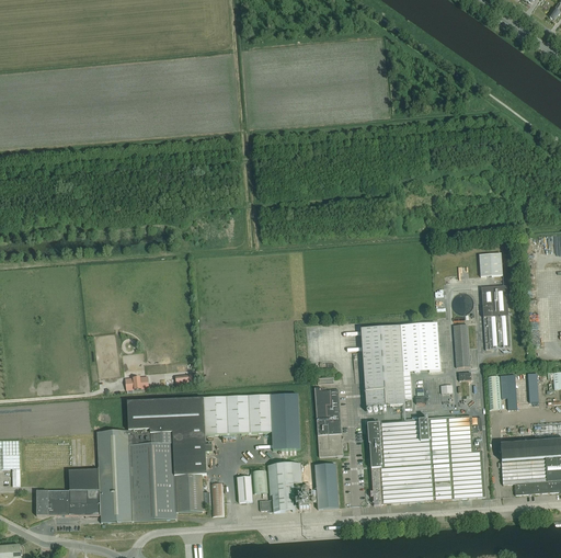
[(559,0),(550,14),(554,19),(560,11),(560,10),(560,0),(559,0)]
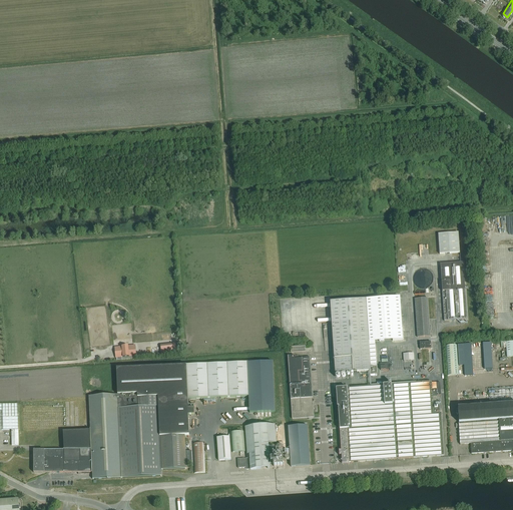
[(458,230),(438,232),(439,251),(459,250),(458,230)]
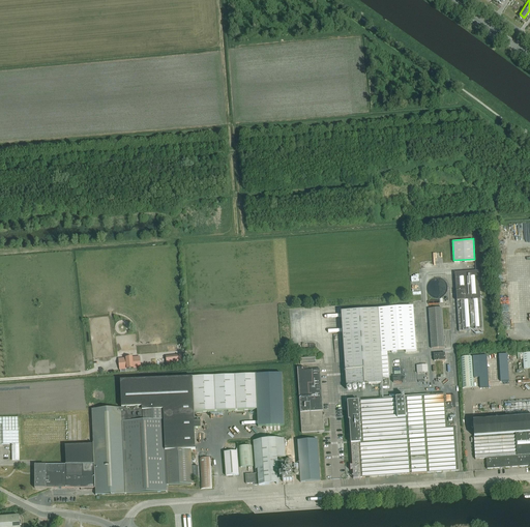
[(438,260),(444,259),(443,250),(434,251),(434,252),(437,252),(438,260)]
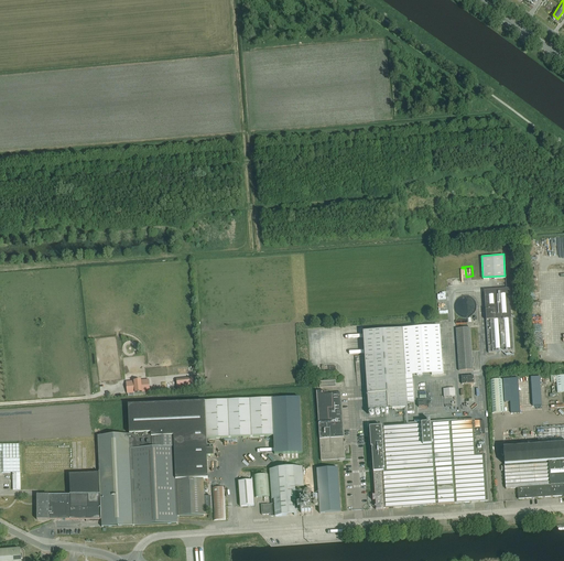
[(488,349),(513,348),(509,284),(484,287),(488,349)]
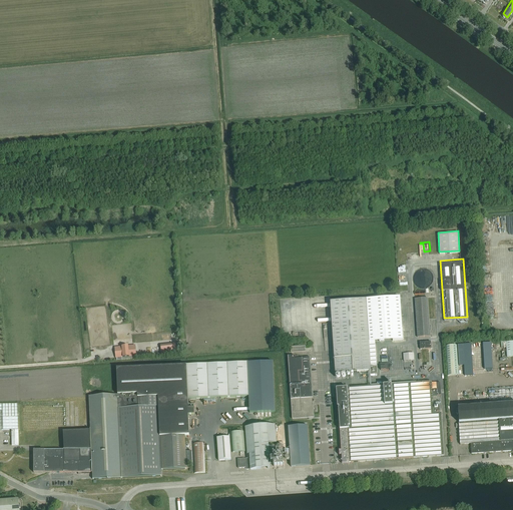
[(366,297),(330,300),(335,371),(371,369),(369,340),(375,340),(394,338),(391,296),(366,297)]
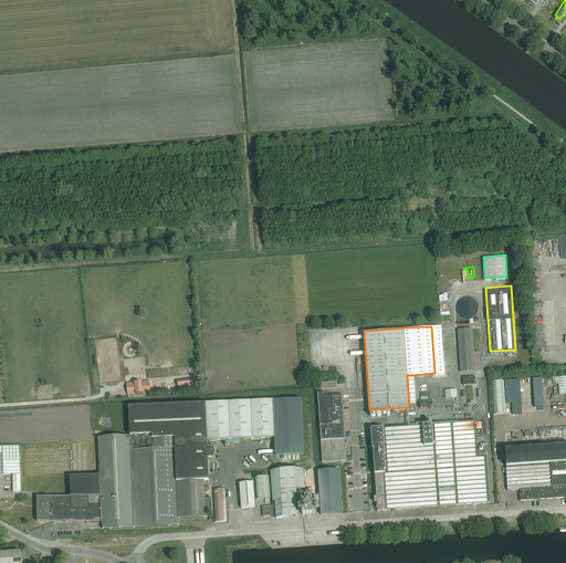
[(471,326),(458,327),(460,369),(474,368),(471,326)]
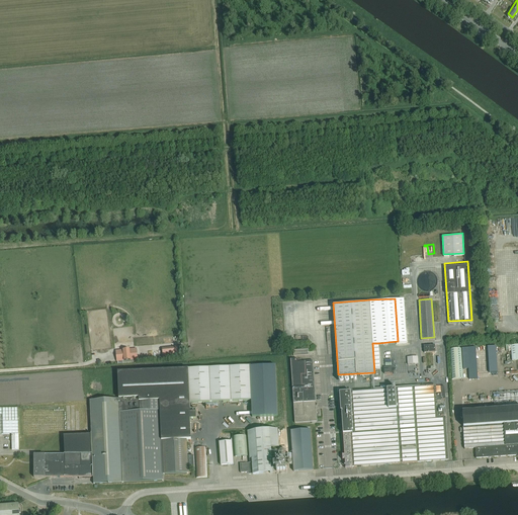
[(496,343),(488,344),(490,369),(498,369),(496,343)]
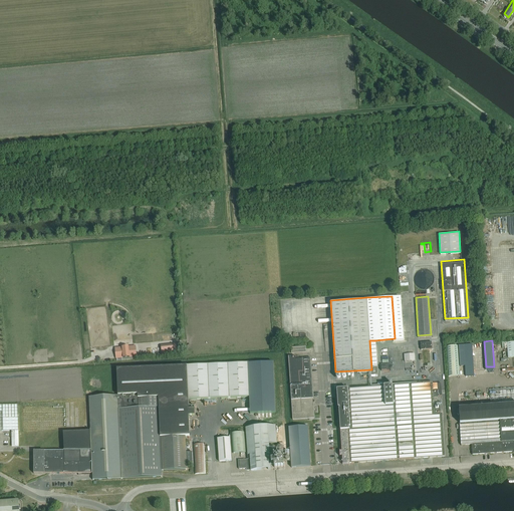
[(472,342),(464,342),(466,373),(474,372),(472,342)]
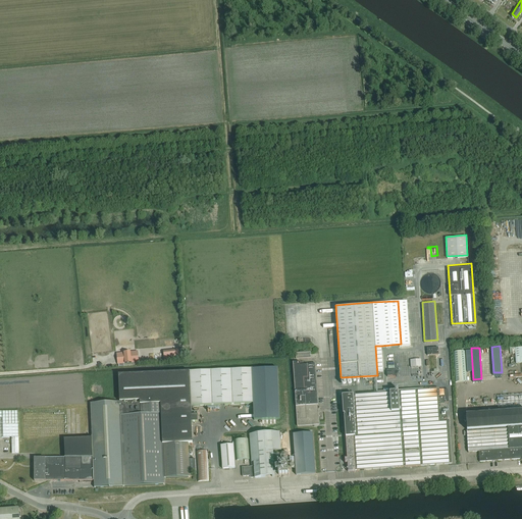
[(138,349),(116,351),(118,362),(133,360),(139,360),(138,349)]
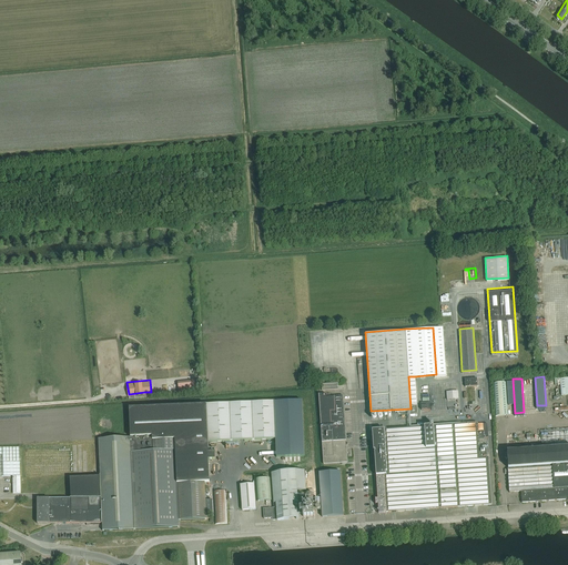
[(494,380),(495,413),(508,413),(506,380),(494,380)]
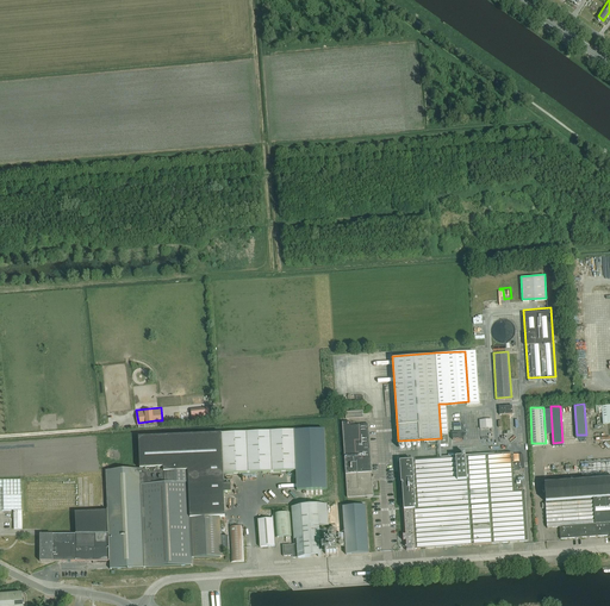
[(493,416),(479,416),(480,425),(493,425),(493,416)]
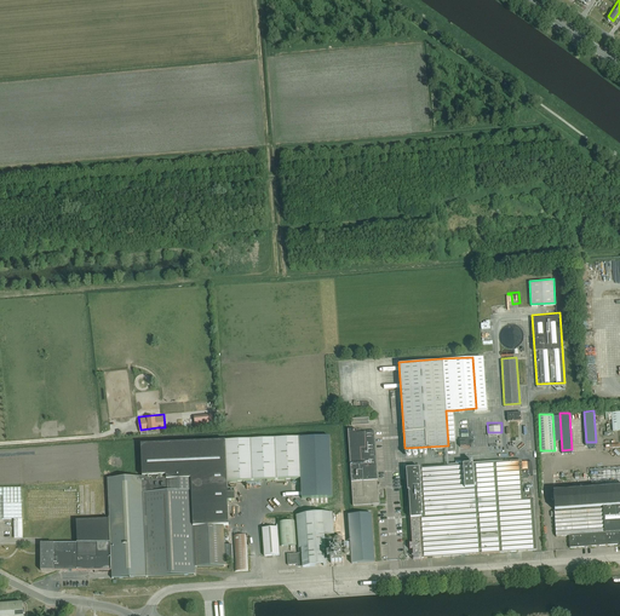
[(374,429),(361,430),(361,426),(356,426),(349,426),(354,504),(379,501),(377,468),(374,429)]
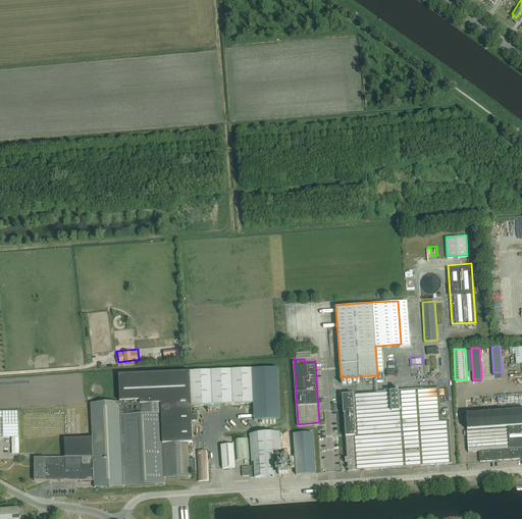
[(277,365),(252,366),(253,402),(254,417),(279,416),(277,365)]
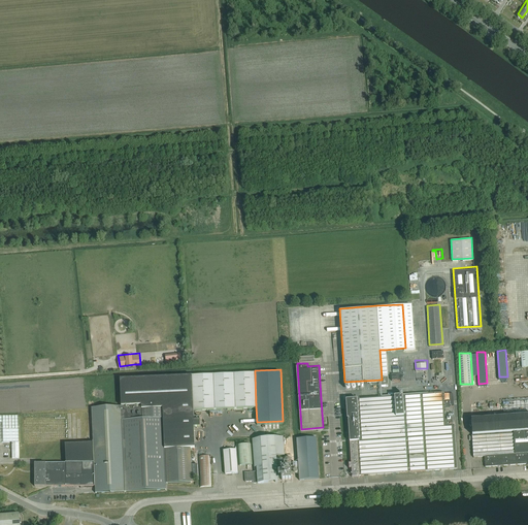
[(193,419),(193,414),(193,409),(256,406),(255,370),(120,376),(121,404),(91,405),(93,440),(64,441),(65,461),(34,462),(34,485),(43,485),(80,483),(80,486),(93,485),(93,483),(95,483),(95,491),(166,488),(165,482),(191,481),(191,479),(197,479),(196,463),(190,464),(189,447),(194,447),(193,426),(199,425),(199,418),(193,419)]
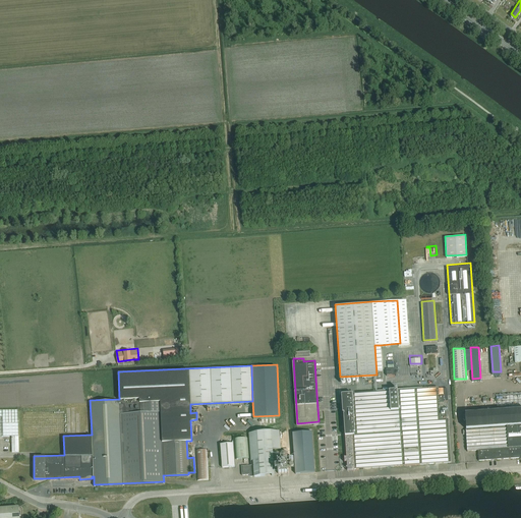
[(440,409),(440,400),(448,399),(447,386),(439,387),(439,385),(341,391),(343,410),(345,410),(345,412),(344,412),(345,428),(347,428),(348,435),(346,435),(347,455),(344,455),(344,460),(347,459),(348,467),(451,460),(448,416),(447,416),(446,409),(440,409)]
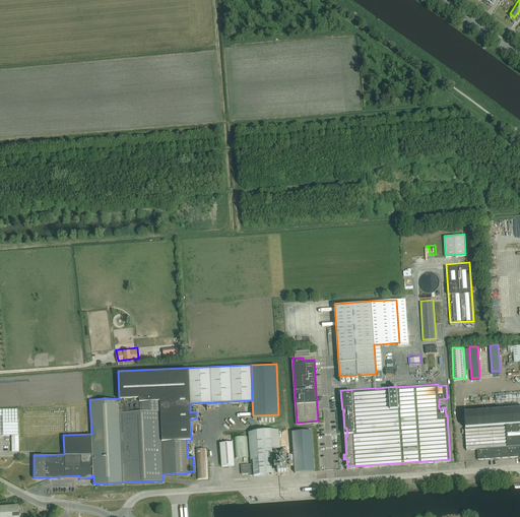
[(464,410),(519,405),(519,390),(462,395),(464,410)]
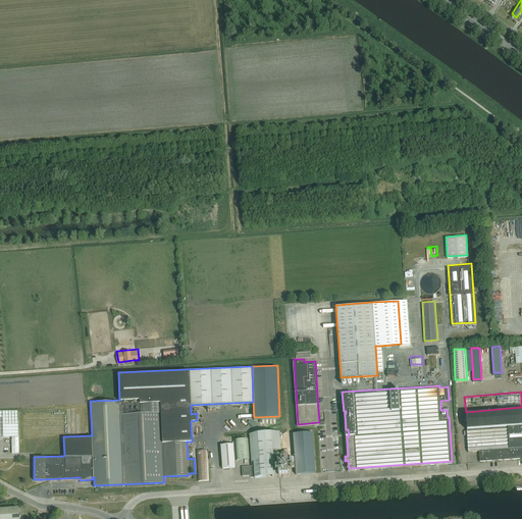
[(0,434),(18,434),(17,408),(0,408),(0,434)]
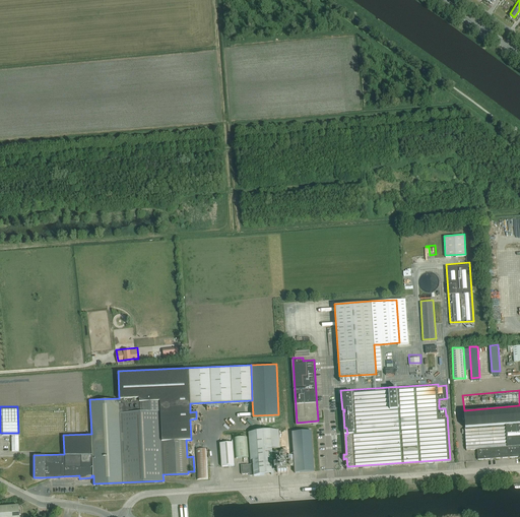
[(477,448),(478,457),(483,457),(519,454),(519,406),(463,410),(465,427),(464,427),(466,448),(477,448)]
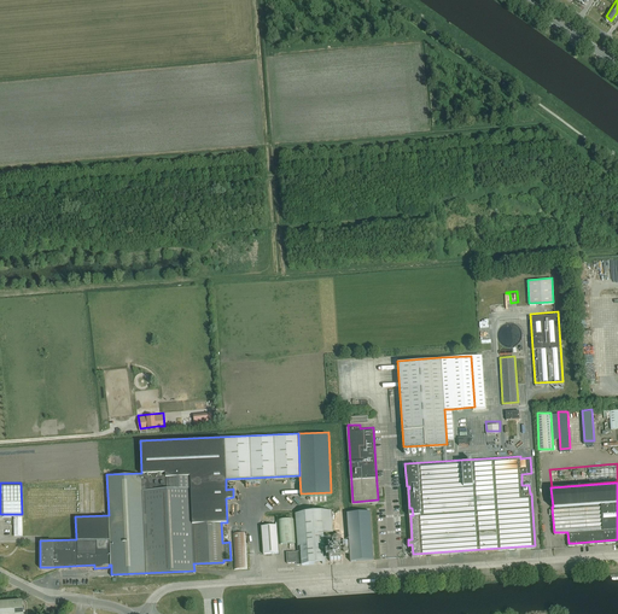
[(324,531),(332,530),(331,509),(295,512),(297,544),(299,543),(301,549),(286,550),(287,561),(296,561),(297,562),(298,562),(302,562),(302,563),(342,560),(340,545),(330,547),(330,543),(325,544),(324,531)]
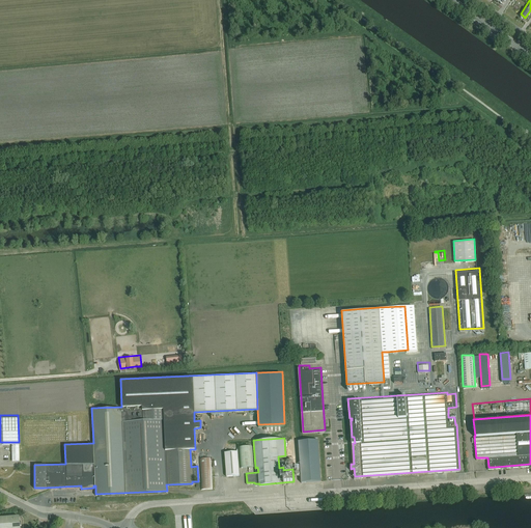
[(301,480),(320,479),(317,438),(298,439),(301,480)]
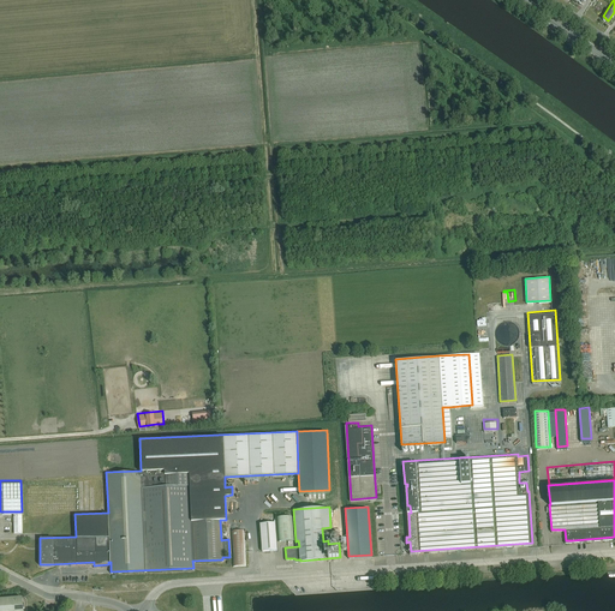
[(292,514),(278,515),(280,539),(293,538),(292,514)]
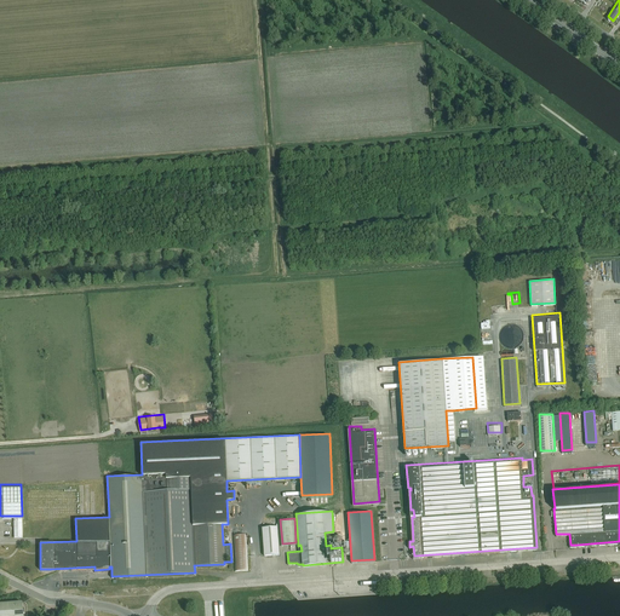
[(264,554),(279,553),(277,525),(262,527),(264,554)]
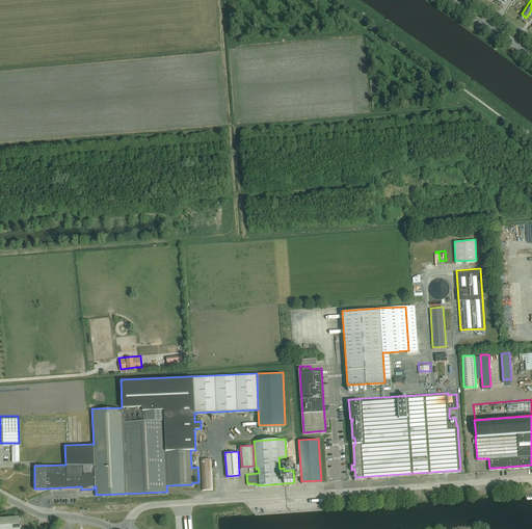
[(211,457),(200,458),(201,490),(212,488),(211,457)]
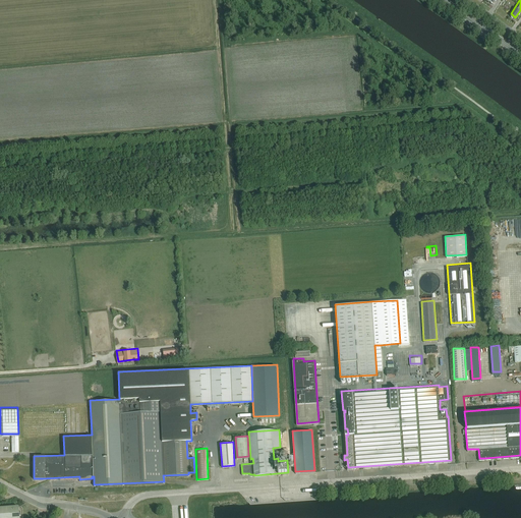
[(0,517),(18,517),(18,505),(0,506),(0,517)]
